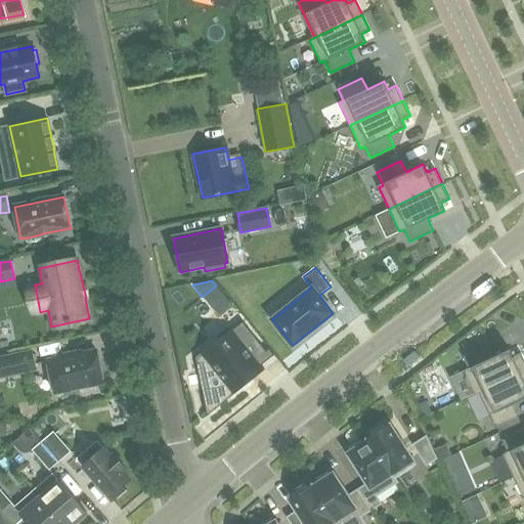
[(202,355),(198,358),(209,411),(232,393),(263,367),(261,365),(261,364),(257,359),(266,352),(266,351),(243,322),(233,330),(202,354),(202,355)]
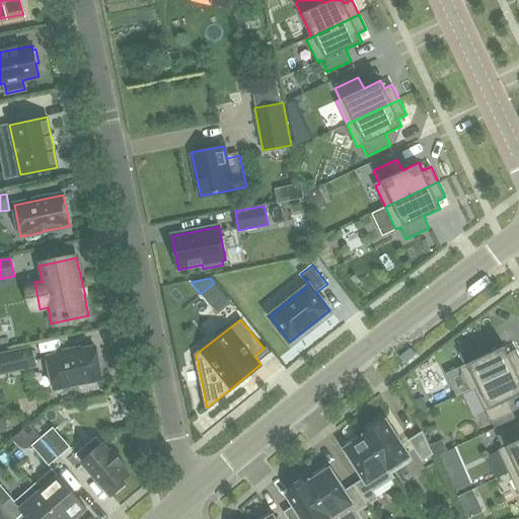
[(459,367),(470,389),(518,366),(518,355),(516,350),(508,353),(505,346),(488,353),(483,342),(458,353),(464,365),(459,367)]
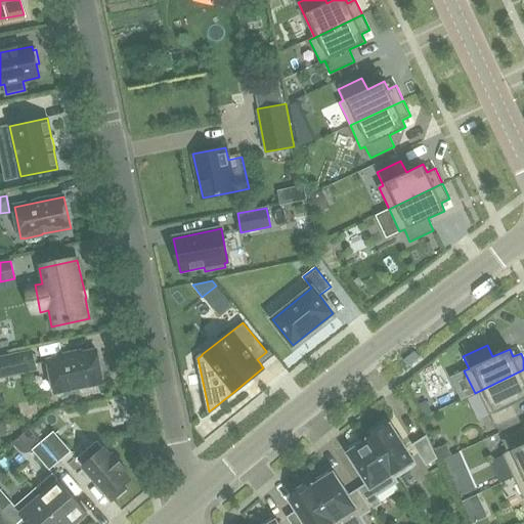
[(102,383),(96,350),(48,360),(55,392),(62,391),(63,395),(79,391),(79,388),(102,383)]
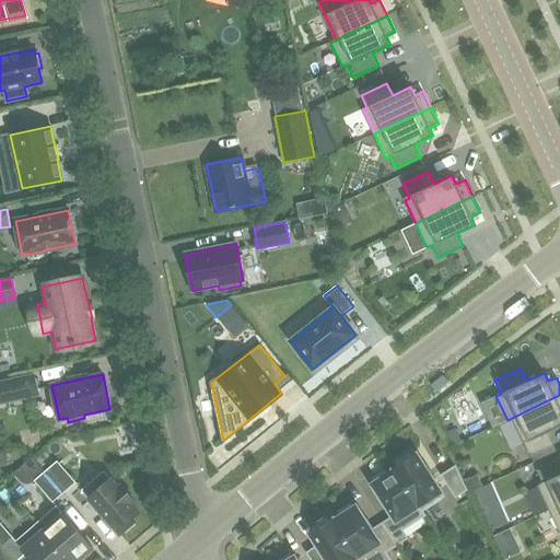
[(11,397),(37,392),(34,375),(8,381),(11,397)]
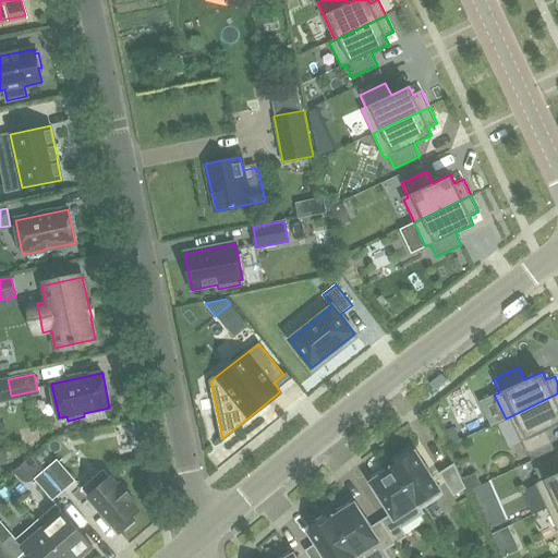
[(557,393),(506,419),(506,420),(511,417),(528,453),(552,443),(545,431),(557,424),(557,393)]
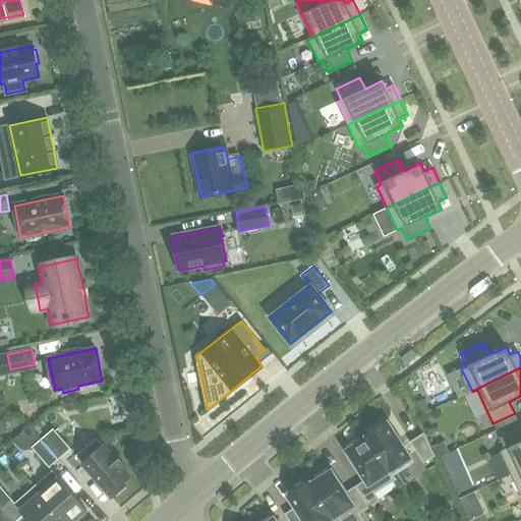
[(369,433),(366,436),(395,479),(393,474),(413,461),(388,421),(384,424),(382,421),(367,429),(369,433)]
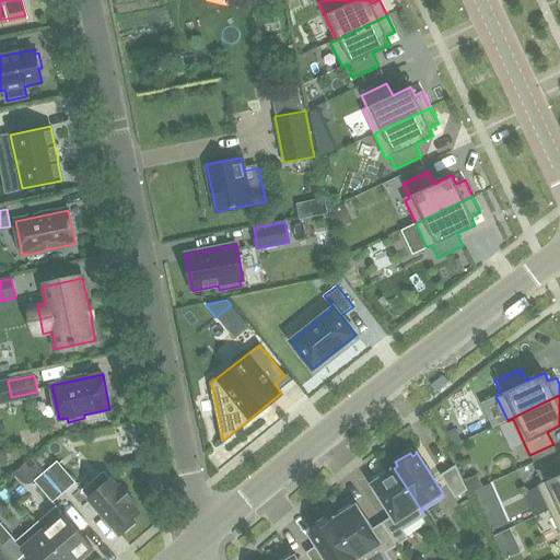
[(537,485),(549,510),(559,503),(559,458),(536,470),(543,482),(537,485)]
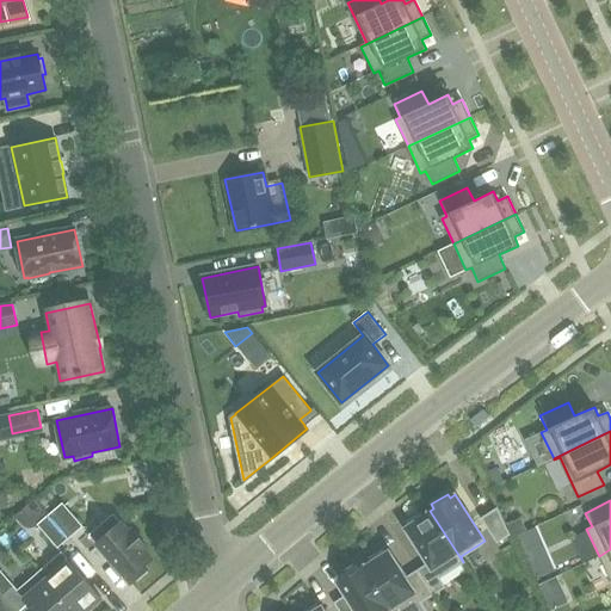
[(62,503),(50,513),(71,537),(82,526),(62,503)]
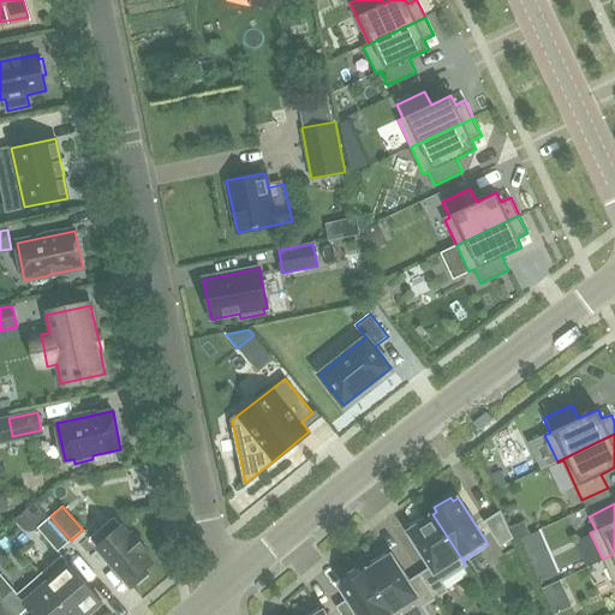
[(500,511),(484,521),(500,545),(512,537),(500,511)]
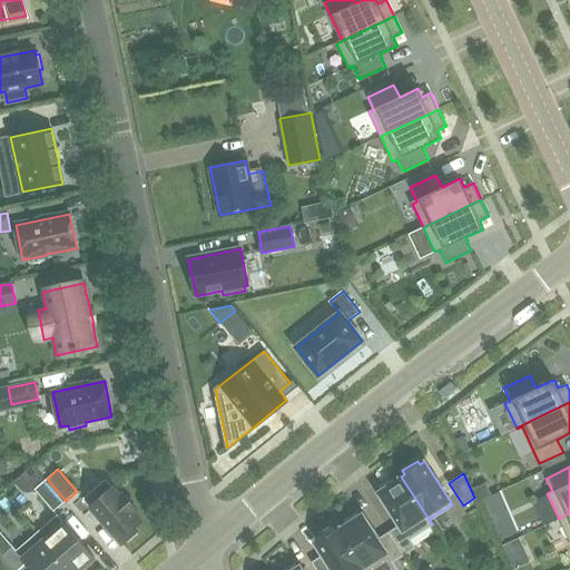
[(389,532),(403,554),(414,547),(409,539),(432,524),(401,477),(400,477),(401,478),(394,482),(391,478),(377,485),(381,491),(379,492),(400,524),(389,532)]
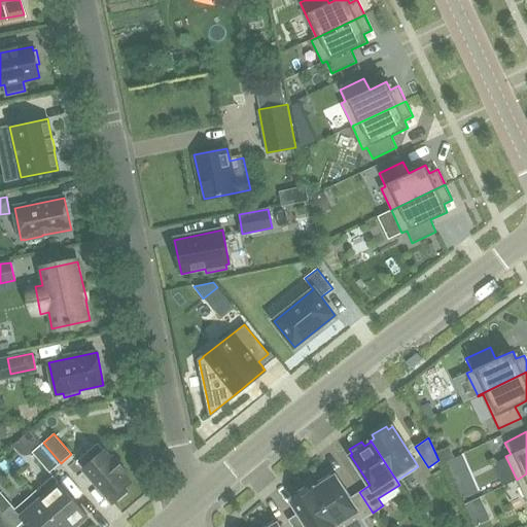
[(49,472),(61,463),(43,443),(32,452),(49,472)]
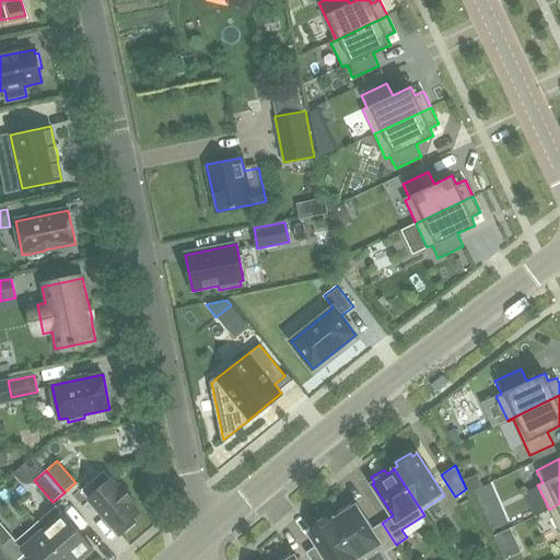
[(104,470),(82,490),(119,534),(135,521),(132,518),(139,512),(131,503),(135,500),(121,486),(118,488),(104,470)]
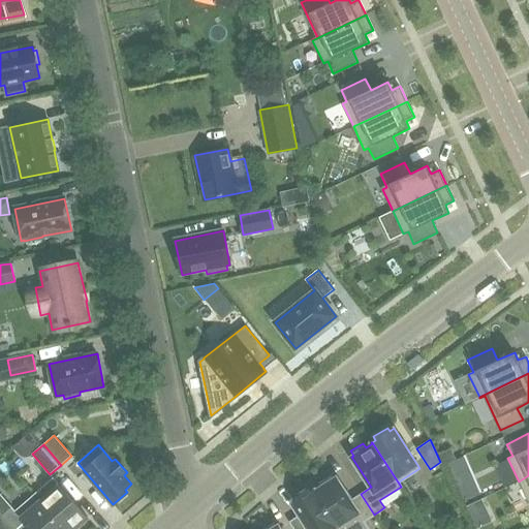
[(457,458),(450,447),(439,453),(444,464),(457,458)]
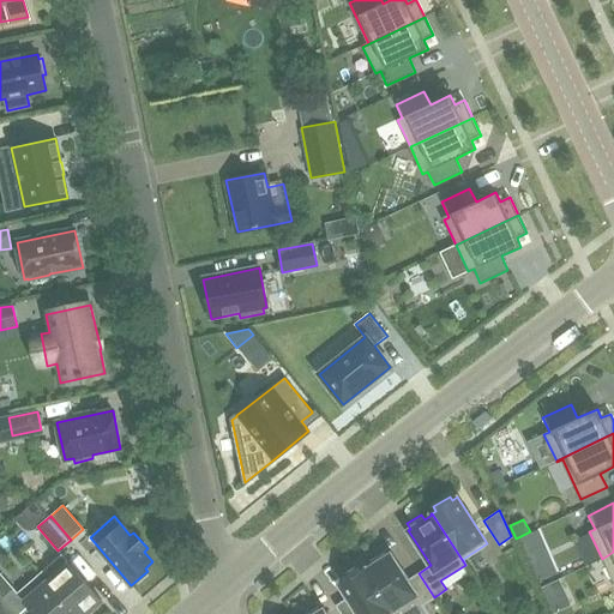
[(422,605),(434,597),(419,573),(407,581),(390,554),(387,555),(384,551),(371,560),(373,565),(366,570),(365,569),(392,613),(427,613),(428,613),(422,605)]
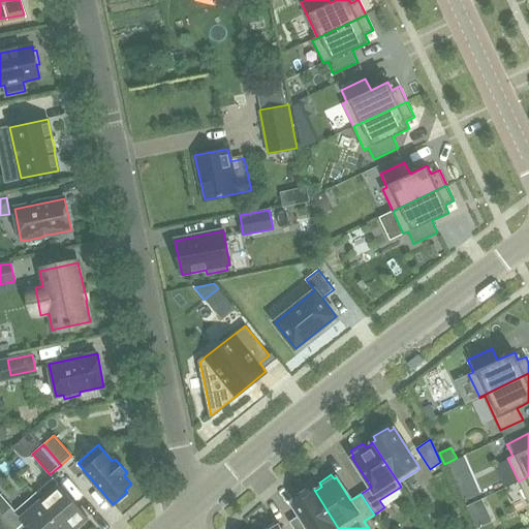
[(528,475),(519,481),(528,503),(528,475)]
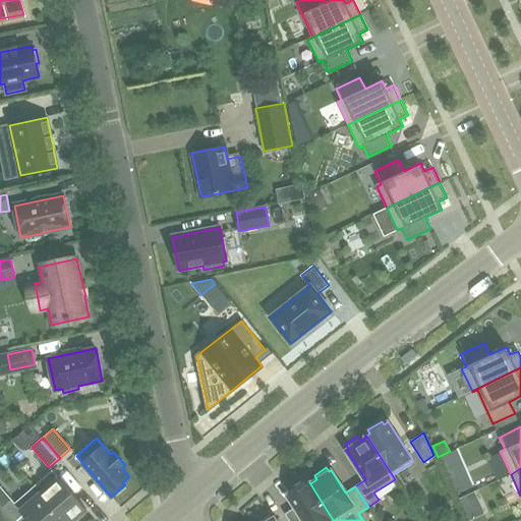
[(34,487),(62,520),(71,520),(85,509),(53,470),(34,487)]
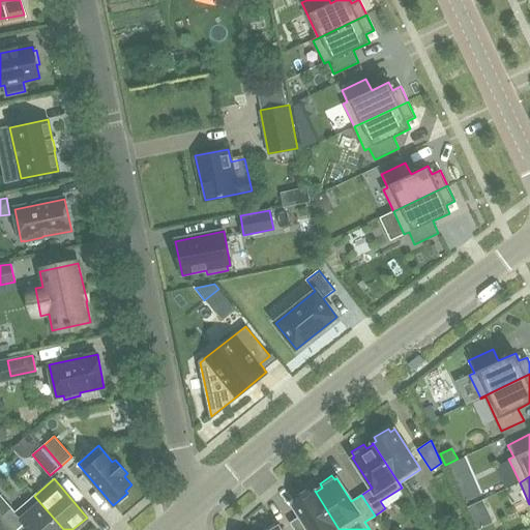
[(339,529),(315,491),(311,493),(308,490),(295,499),(297,502),(293,504),(308,529),(339,529)]
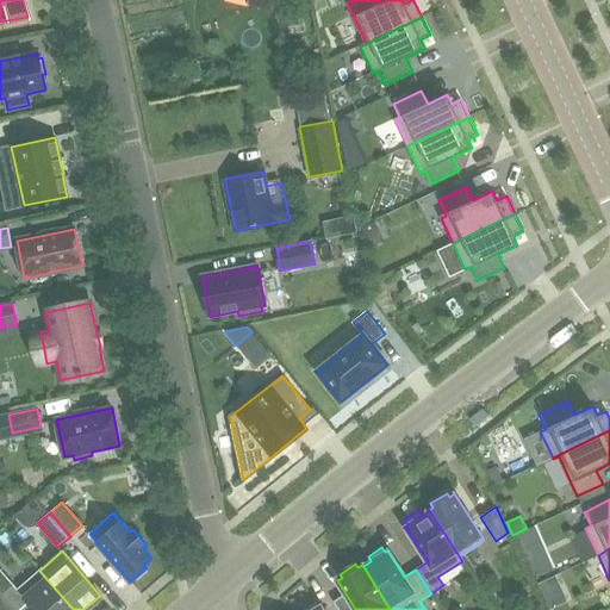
[(0,593),(1,596),(14,585),(0,568),(0,593)]
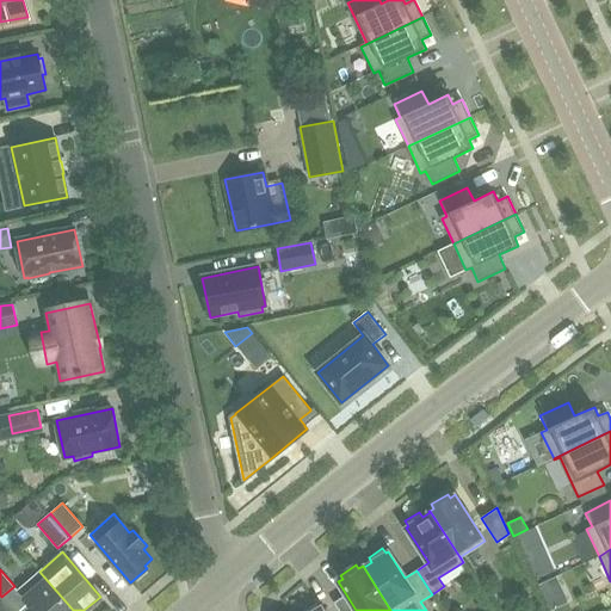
[(73,610),(39,572),(17,591),(35,610),(73,610)]
